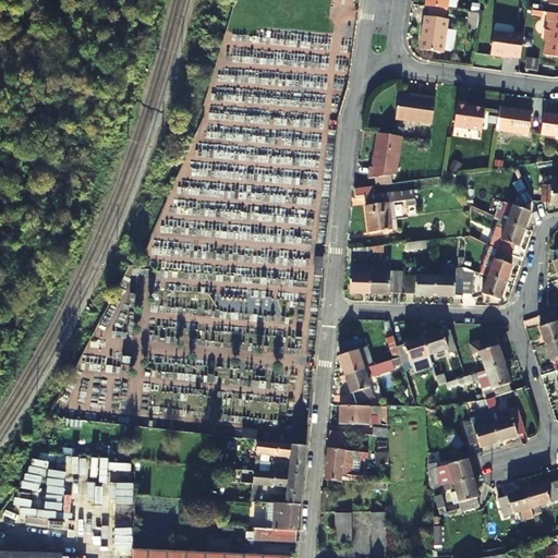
[(444,17),(446,8),(429,5),(428,15),(424,15),(423,23),(421,23),(420,31),(422,32),(419,48),(441,51),(441,49),(448,49),(451,47),(453,29),(445,27),(447,19),(444,17)]
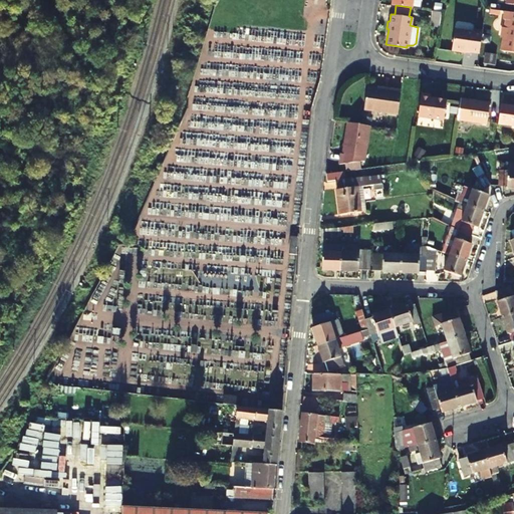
[(441,11),(433,10),(431,25),(439,26),(441,11)]
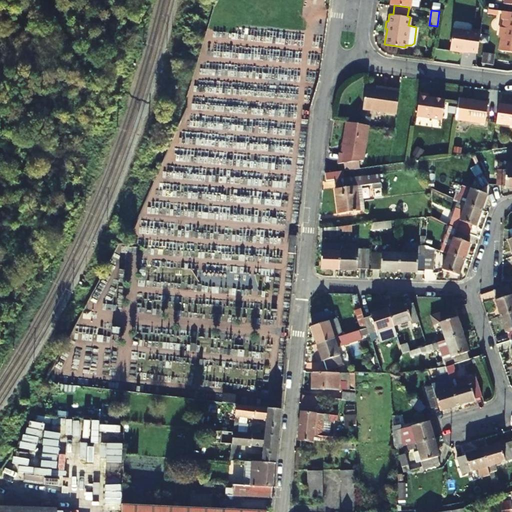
[(511,12),(503,11),(502,19),(504,19),(503,27),(500,29),(499,34),(502,38),(500,50),(511,51),(511,12)]
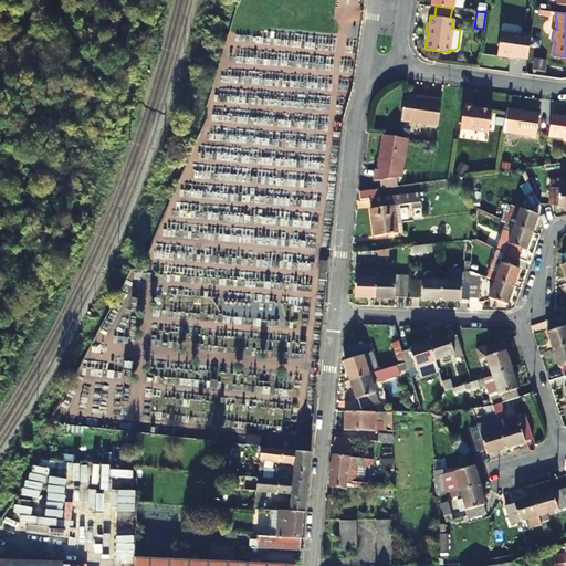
[(527,58),(531,32),(521,31),(521,35),(501,32),(496,55),(510,58),(511,55),(527,58)]
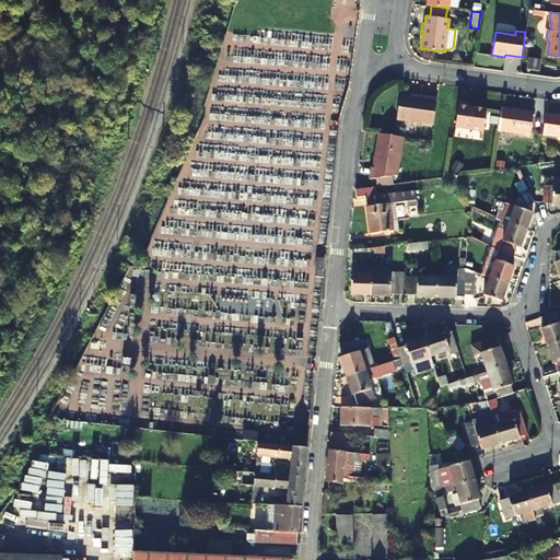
[(432,124),(436,97),(427,96),(427,100),(399,95),(396,118),(432,124)]
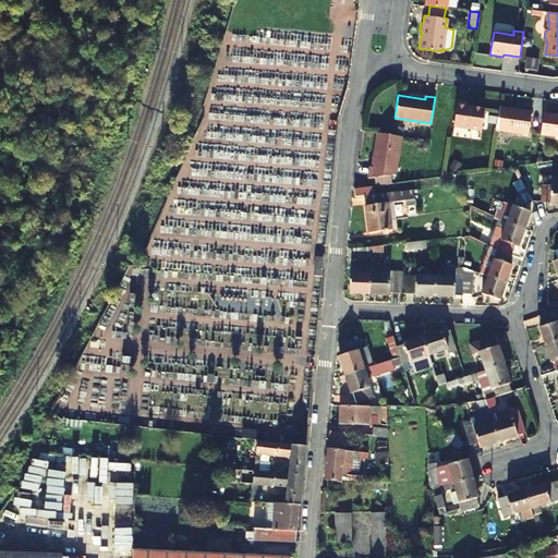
[(452,125),(481,130),(484,107),(465,105),(465,101),(456,100),(452,125)]
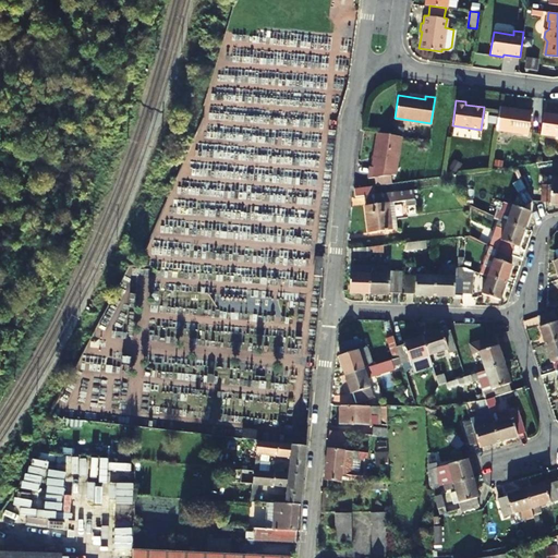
[(531,110),(499,106),(496,129),(528,133),(531,110)]
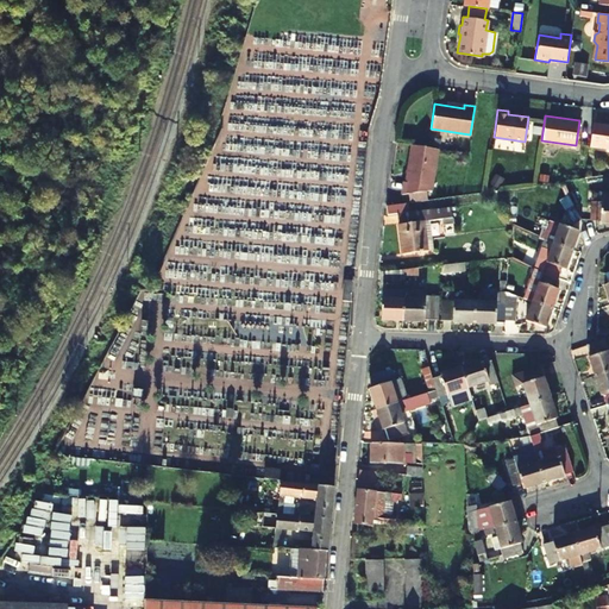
[(608,125),(592,123),(589,145),(608,148),(608,125)]
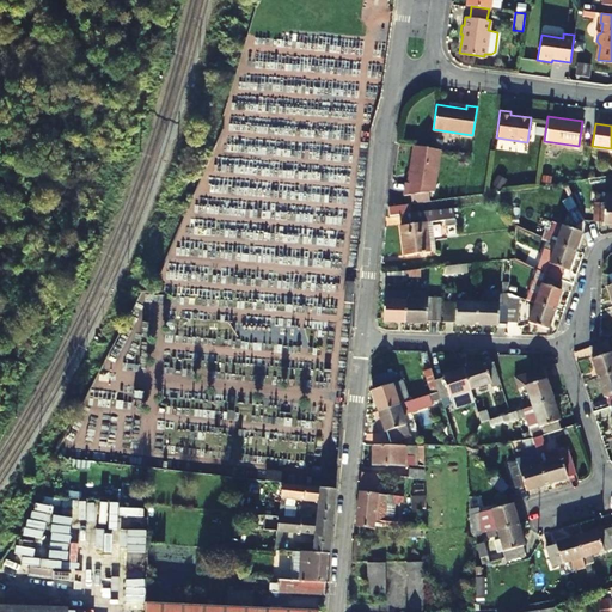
[(440,150),(412,145),(408,183),(405,183),(404,195),(412,195),(428,193),(434,191),(440,150)]
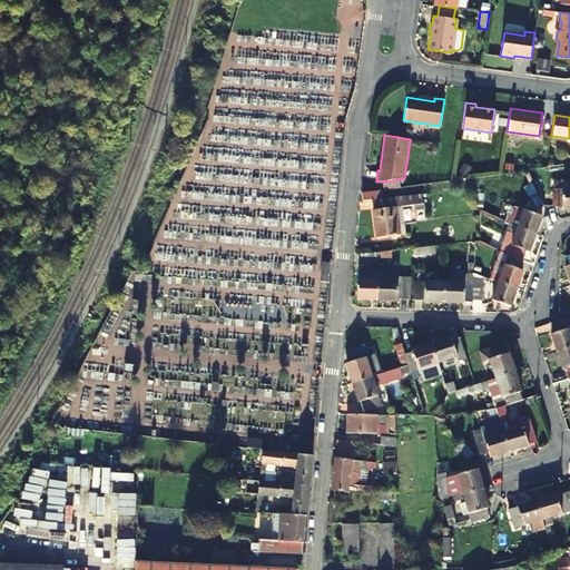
[(400,187),(399,179),(384,182),(385,189),(400,187)]
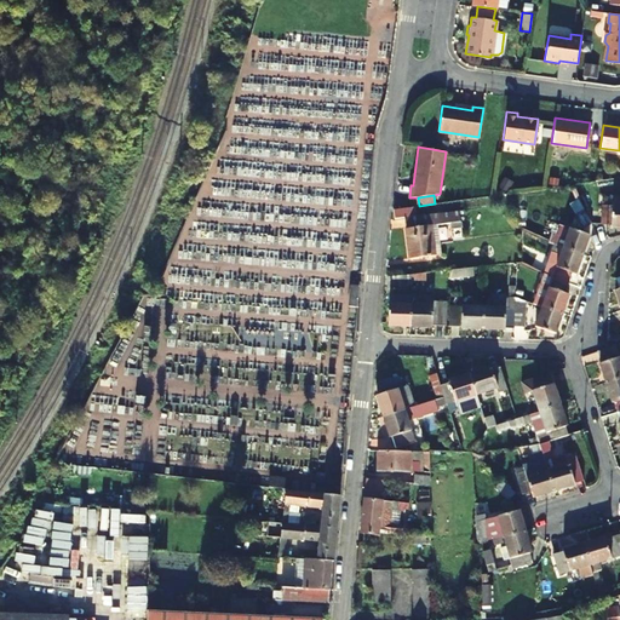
[(619,197),(603,197),(602,222),(612,223),(613,206),(619,206),(619,197)]
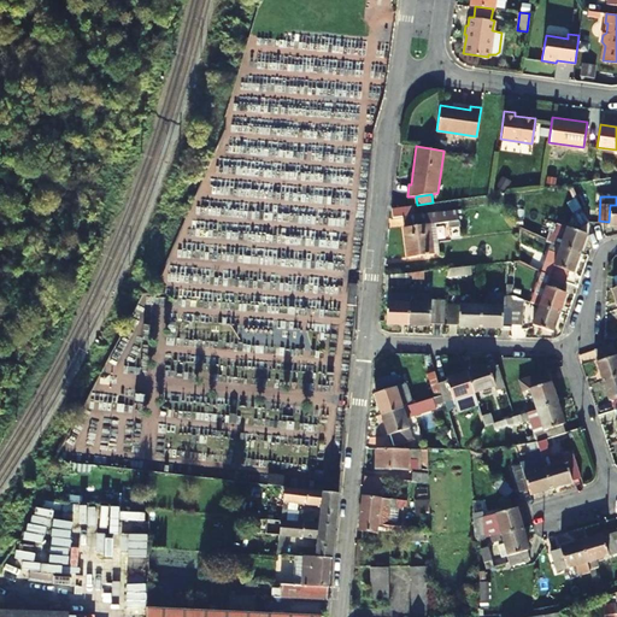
[(591,219),(583,205),(575,210),(582,223),(591,219)]
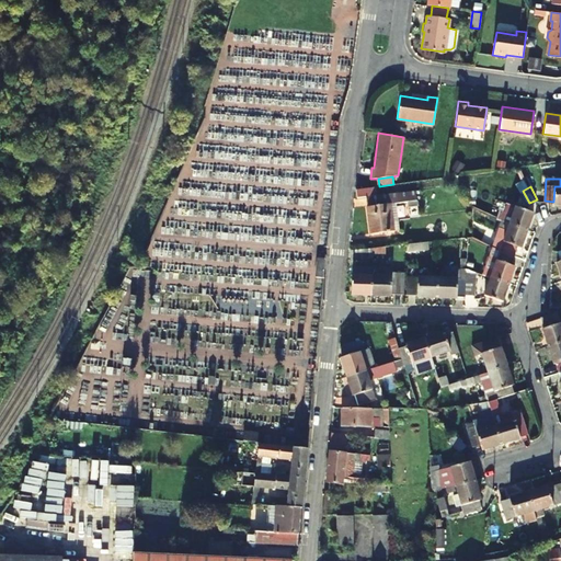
[(376,195),(375,187),(361,190),(362,197),(370,196),(376,195)]
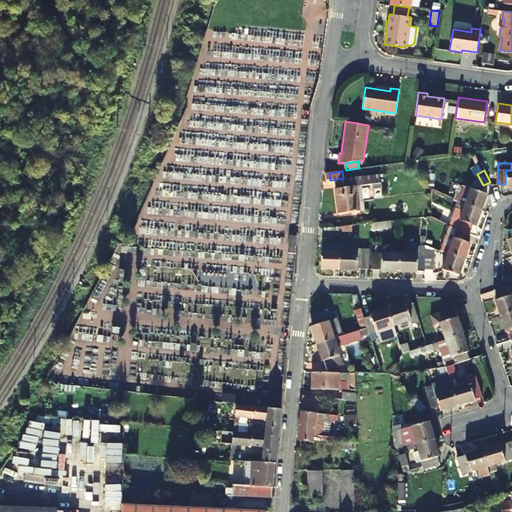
[(339,198),(359,196),(358,185),(365,184),(365,175),(343,178),(338,179),(339,198)]
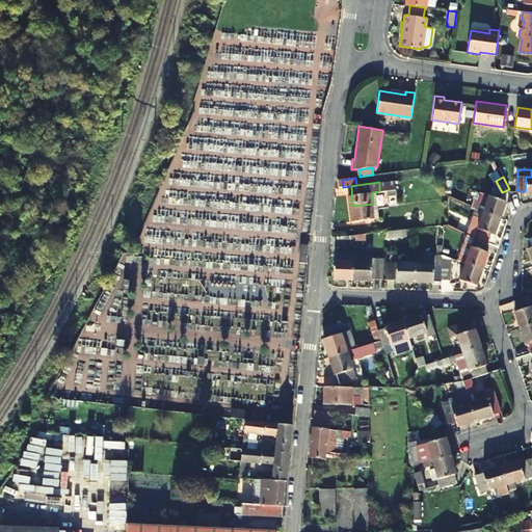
[(397,192),(397,185),(388,187),(388,193),(397,192)]
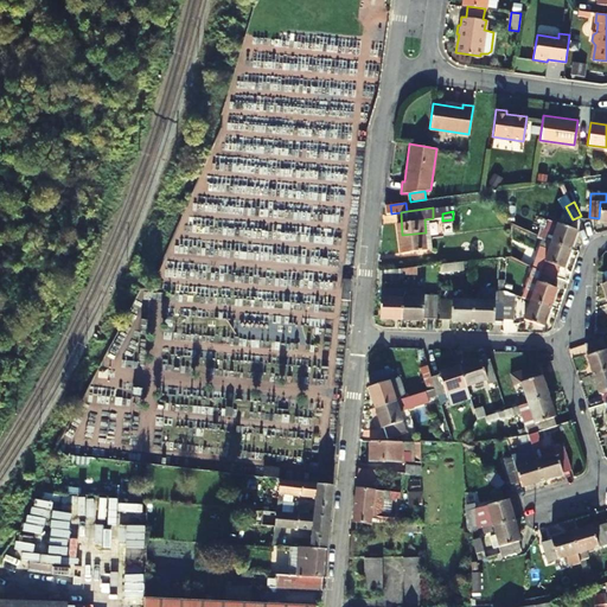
[(544,240),(551,242),(558,224),(560,222),(544,216),(543,221),(548,222),(544,230),(541,228),(537,235),(544,240)]
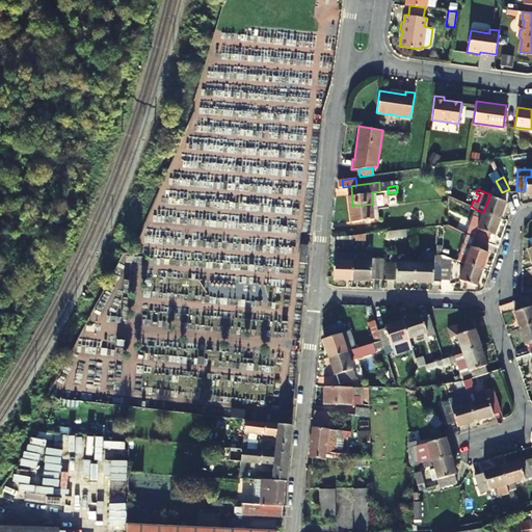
[(500,218),(506,203),(489,196),(483,212),(500,218)]
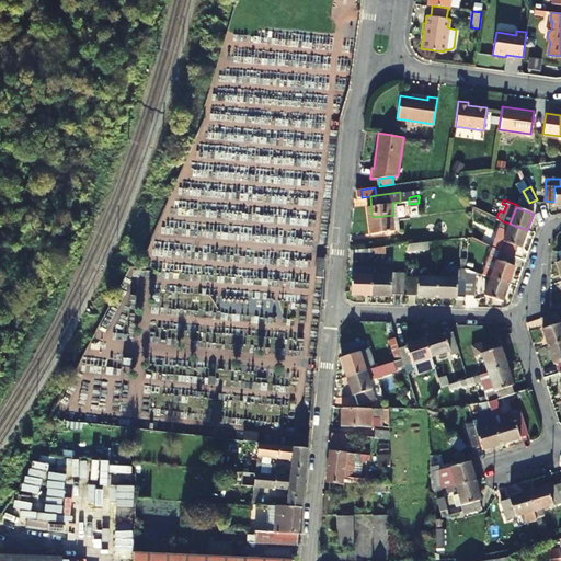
[(373,232),(393,230),(393,215),(371,217),(373,232)]
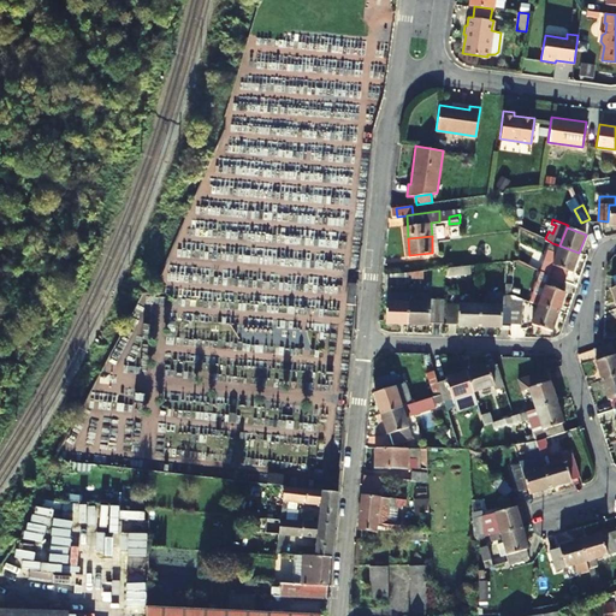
[(579,253),(560,246),(552,265),(569,271),(573,272),(579,253)]
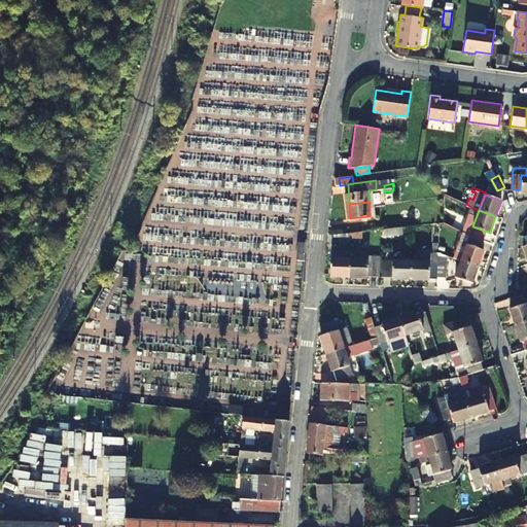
[(469,237),(484,242),(487,232),(472,226),(469,237)]
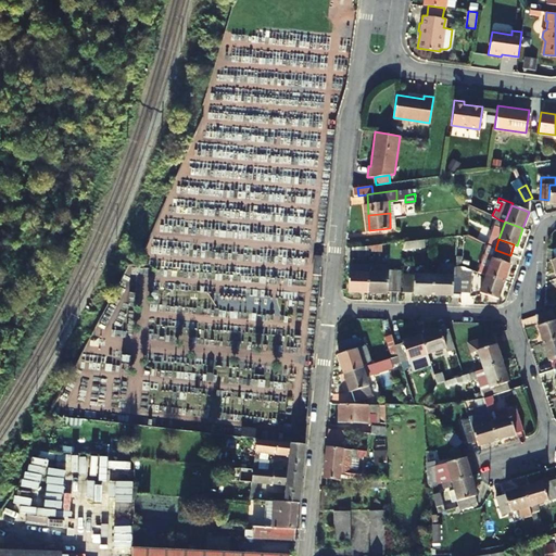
[(350,256),(365,253),(363,245),(348,249),(350,256)]
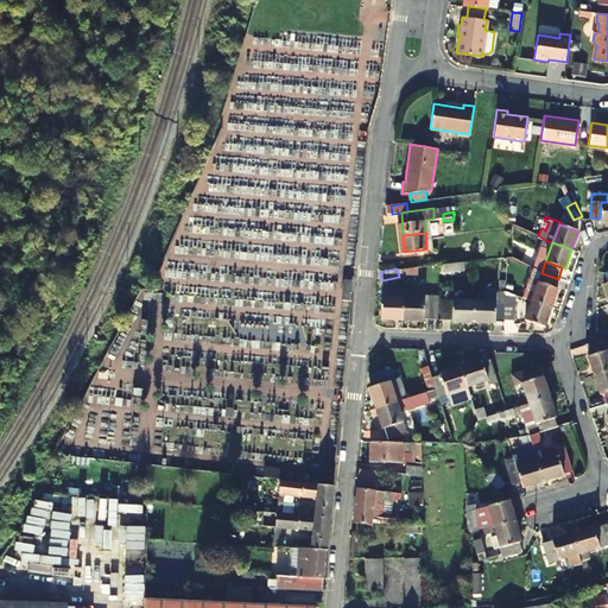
[(531,303),(538,284),(555,289),(558,279),(542,273),(533,270),(524,299),(531,303)]
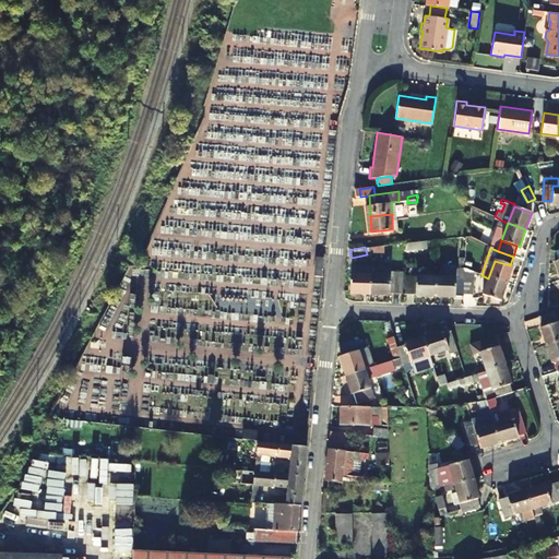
[(322,276),(324,257),(316,257),(313,275),(322,276)]
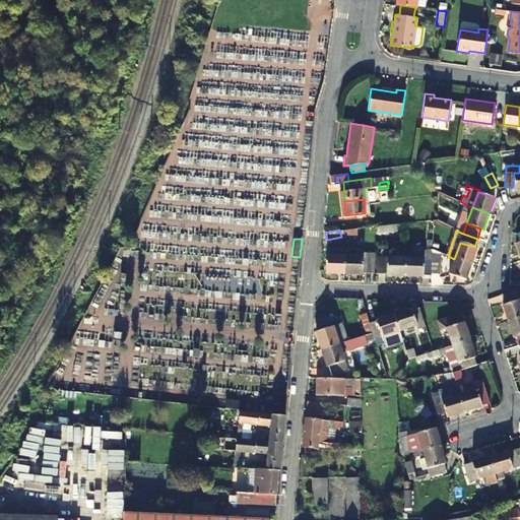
[(426,259),(426,276),(434,276),(435,274),(435,252),(436,242),(430,242),(429,251),(416,250),(415,259),(426,259)]
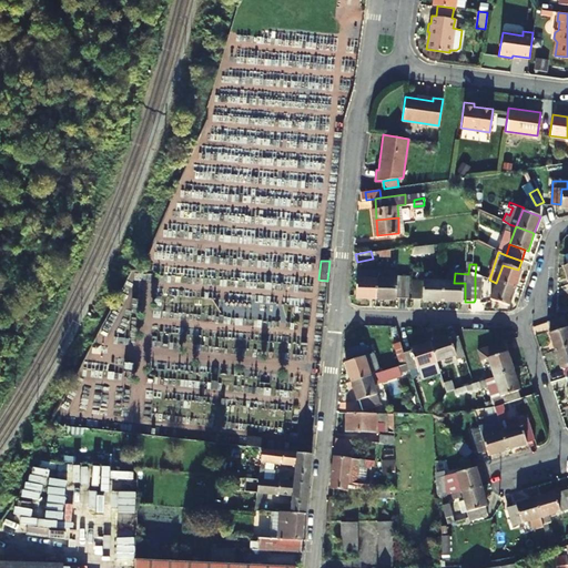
[(515,290),(521,271),(518,270),(503,265),(496,283),(515,290)]
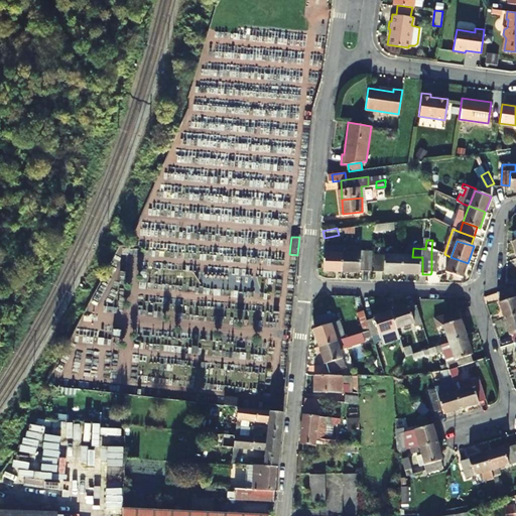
[(342,272),(343,247),(325,247),(324,272),(342,272)]
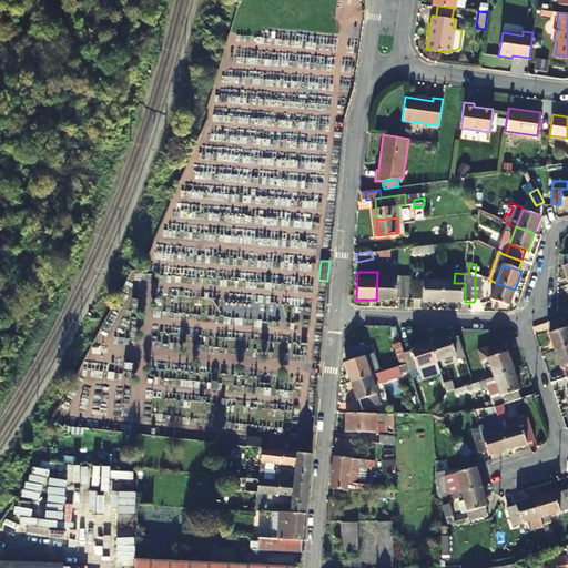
[(377,272),(376,300),(412,301),(412,300),(413,281),(398,281),(397,272),(377,272)]
